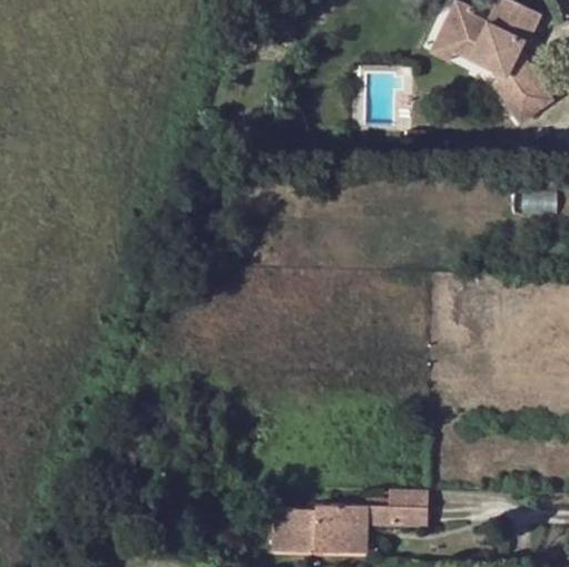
[(458,6),(440,42),(448,47),(451,54),(489,71),(498,85),(492,88),(521,127),(552,105),(518,56),(525,46),(530,48),(543,19),(501,0),(500,0),(490,21),(458,6)]
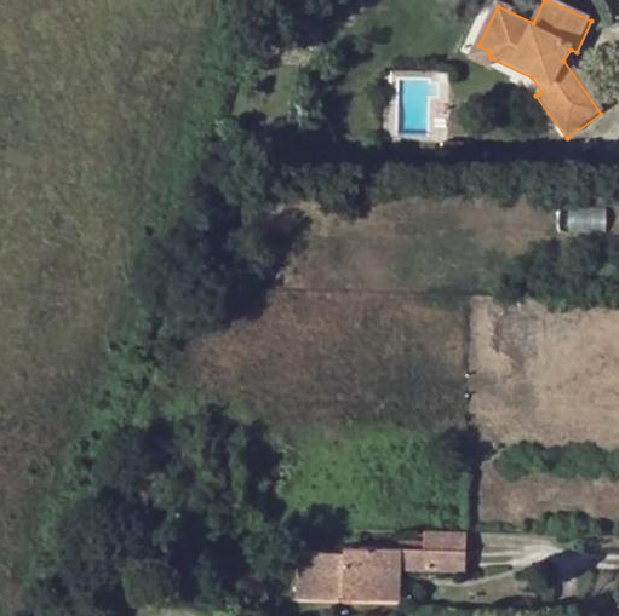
[(487,51),(479,46),(471,62),(481,65),(487,51)]
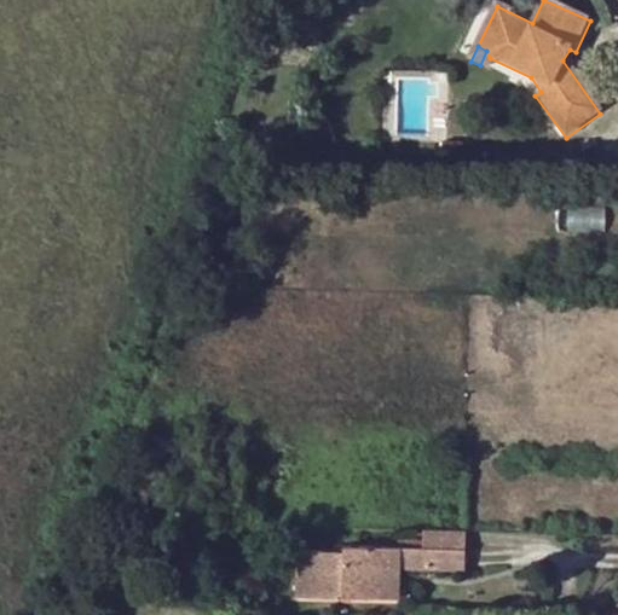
[(466,533),(425,532),(423,549),(428,550),(465,551),(466,533)]
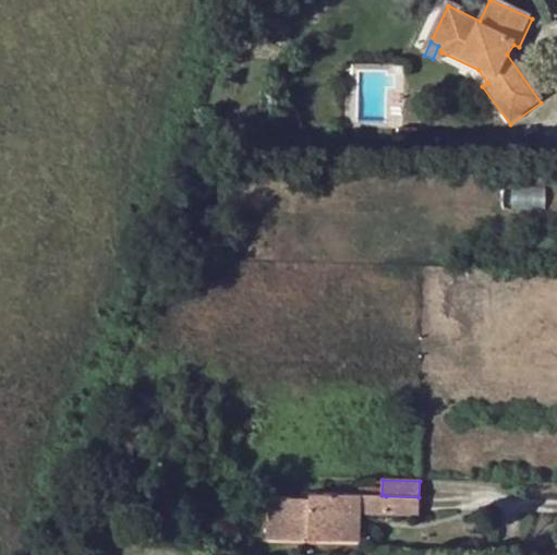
[(309,540),(344,542),(344,513),(351,514),(351,495),(310,494),(309,498),(268,498),(267,541),(307,542),(309,540)]
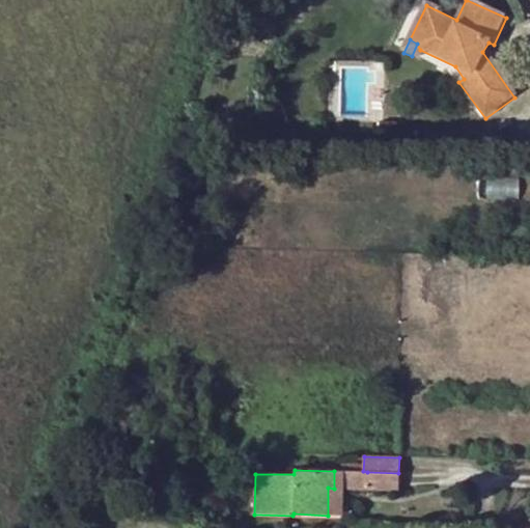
[(342,516),(343,489),(343,471),(334,471),(334,489),(328,488),(328,516),(342,516)]
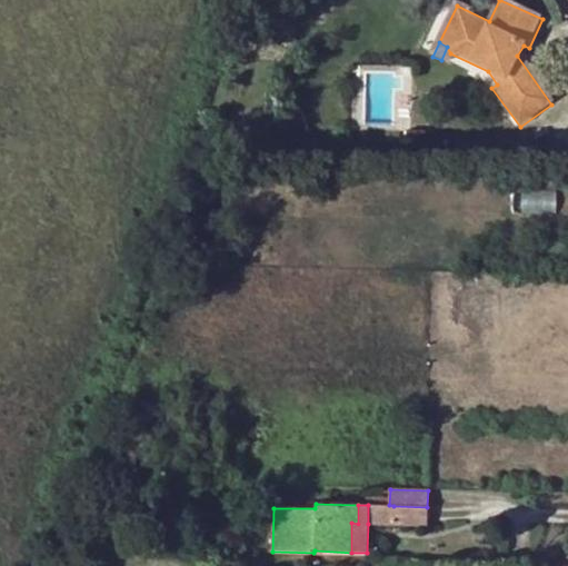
[(394,506),(389,505),(368,505),(368,524),(394,525),(394,506)]
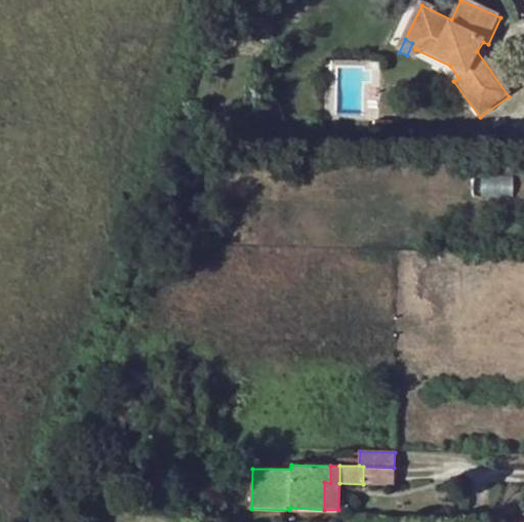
[(394,485),(394,468),(363,467),(363,484),(394,485)]
